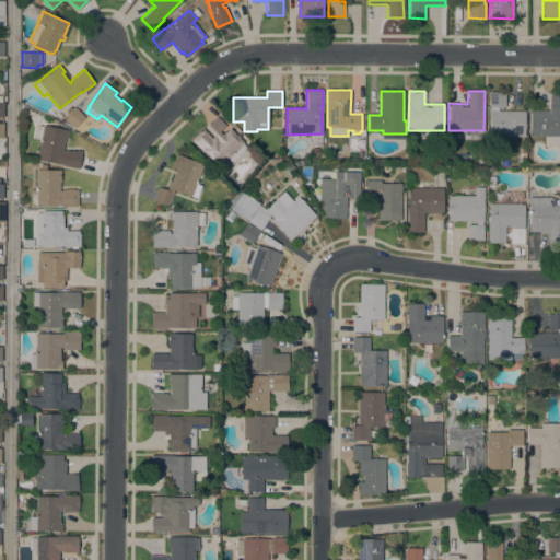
[(498,107),(498,111),(525,111),(525,136),(490,136),(490,111),(490,107),(489,107),(489,92),(505,92),(505,107),(498,107)]
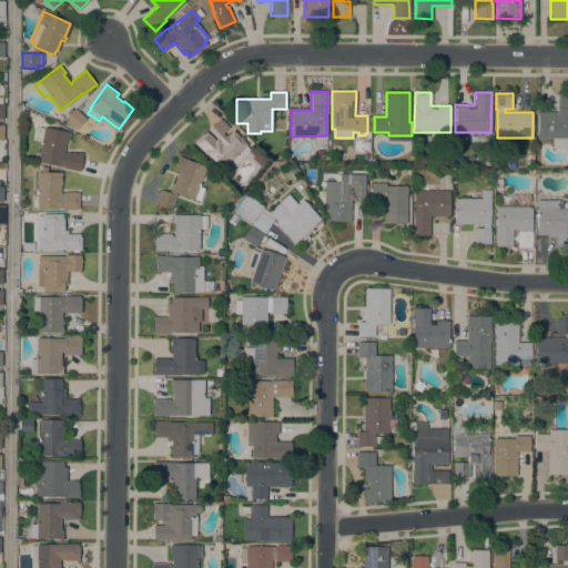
[(567,138),(537,138),(537,112),(557,112),(557,93),(567,93),(567,138)]
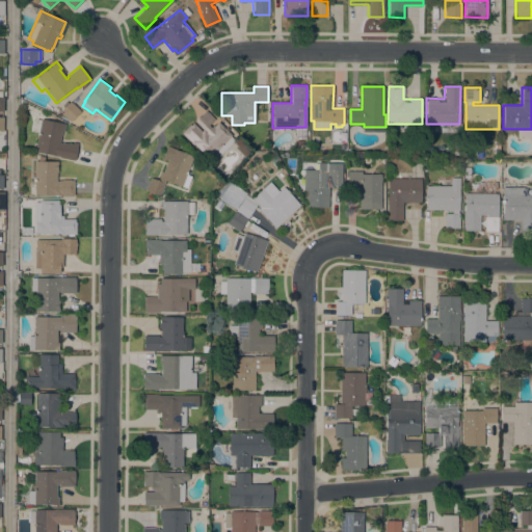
[(80,111),(70,122),(60,112),(59,112),(64,107),(61,105),(67,101),(69,103),(70,101),(71,102),(80,111)]
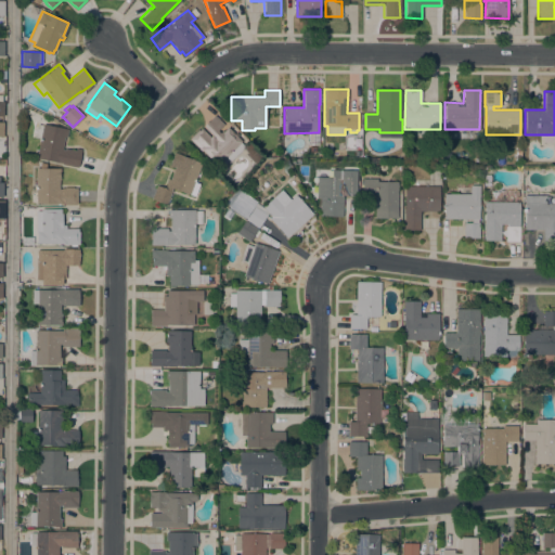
[(189,139),(197,129),(198,130),(202,128),(210,137),(211,136),(203,126),(215,115),(223,124),(217,130),(219,133),(222,130),(223,131),(227,127),(242,141),(241,142),(243,145),(242,150),(228,164),(227,162),(219,168),(201,150),(201,151),(189,139)]
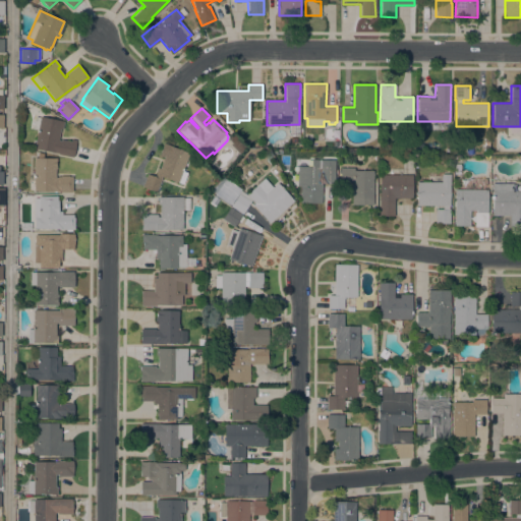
[(73,156),(34,149),(38,129),(33,128),(35,116),(40,117),(41,116),(64,121),(62,129),(60,128),(58,140),(61,140),(61,139),(71,141),(71,138),(76,139),(73,156)]
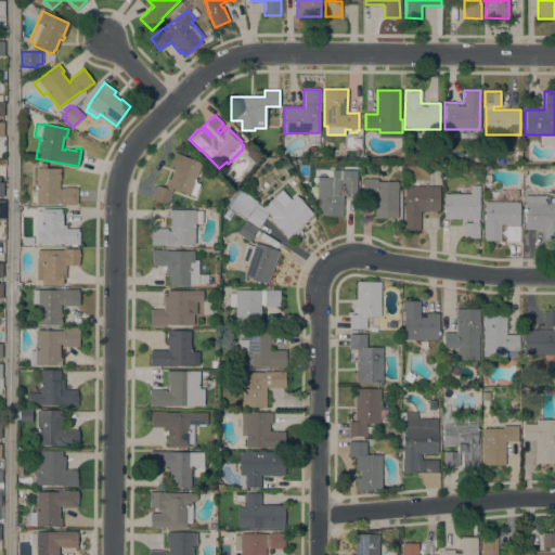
[(248,143),(261,157),(254,164),(244,154),(246,152),(243,149),(244,147),(248,143)]
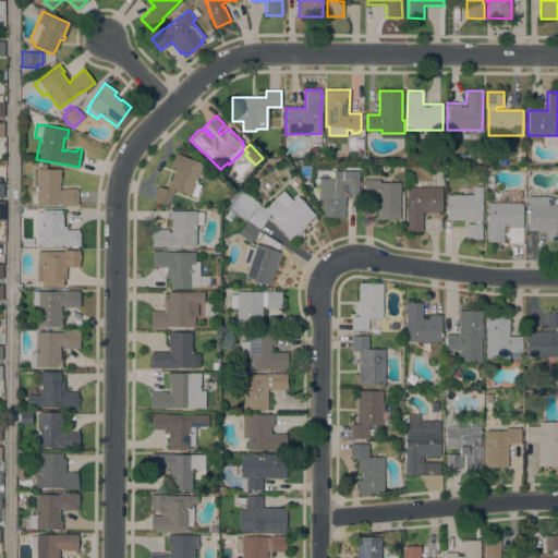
[(202,164),(195,182),(201,185),(195,197),(190,195),(172,189),(171,192),(172,192),(167,206),(152,199),(157,185),(165,189),(169,179),(170,180),(176,169),(169,167),(174,153),(202,164)]
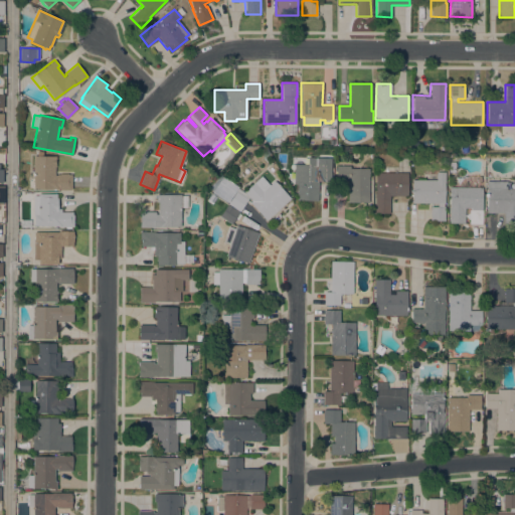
[(33,188),(33,156),(56,156),(55,167),(54,167),(54,175),(56,175),(56,174),(59,174),(59,173),(67,173),(67,174),(71,174),(71,189),(55,189),(55,190),(53,190),(53,189),(51,189),(47,189),(46,189),(46,188),(39,188),(36,188),(33,188)]
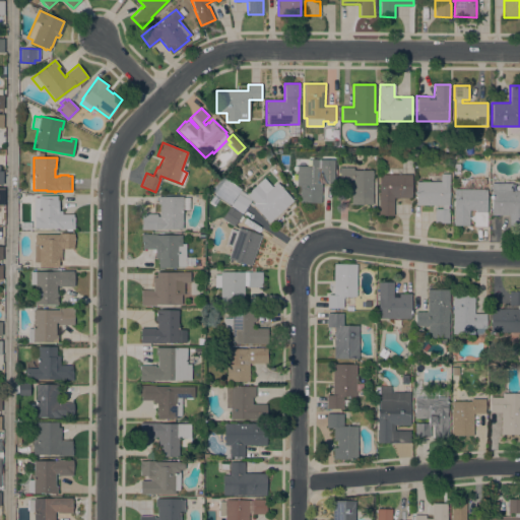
[(334,159),(333,183),(321,182),(320,202),(299,201),(300,185),(297,185),(297,166),(310,167),(311,158),(334,159)]
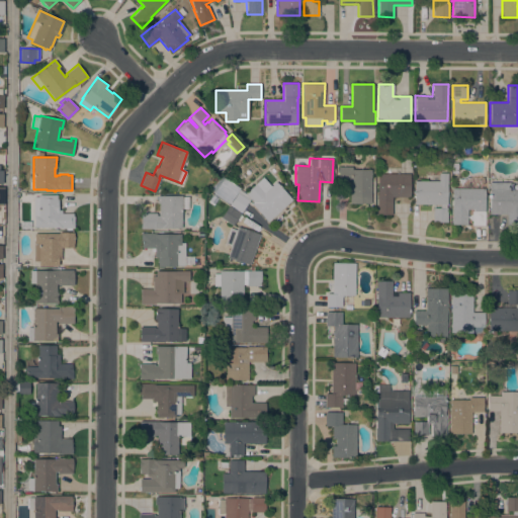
[(370,203),(349,203),(350,181),(338,181),(338,166),(352,167),(352,169),(371,169),(370,203)]
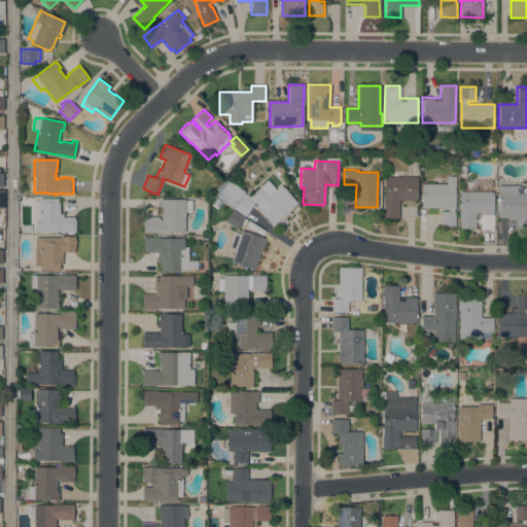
[(495,174),(503,174),(503,182),(495,182),(495,174)]
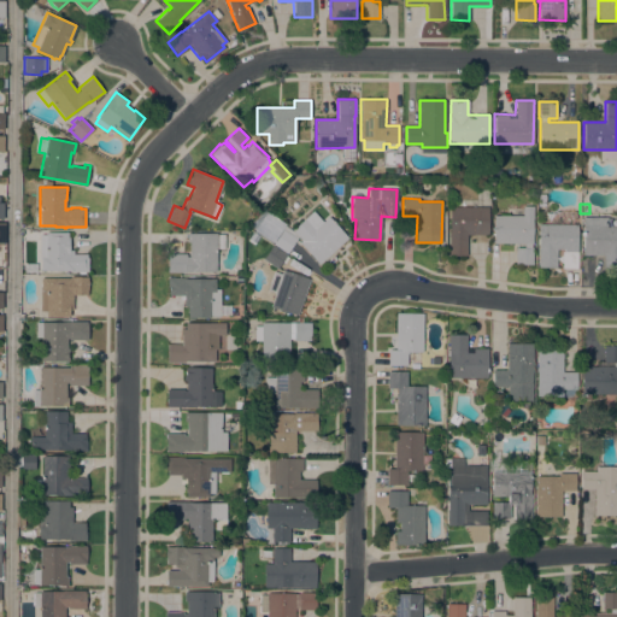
[(488,207),(488,235),(466,235),(466,256),(448,254),(448,231),(450,231),(450,206),(488,207)]
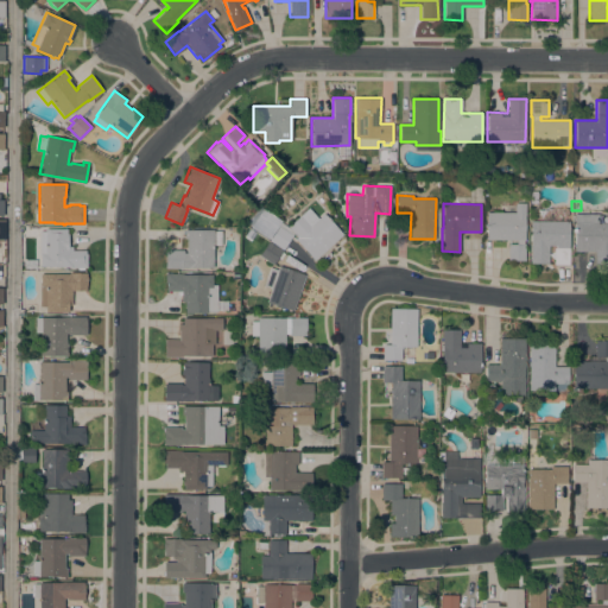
[(514,213),(514,203),(525,203),(525,240),(524,240),(524,244),(525,244),(525,260),(508,260),(508,244),(517,244),(517,240),(487,240),(487,213),(514,213)]
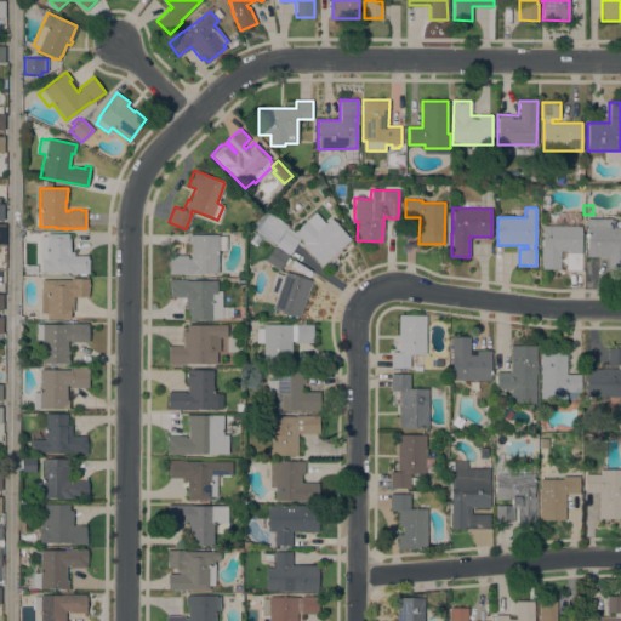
[(315,212),(324,223),(330,218),(336,226),(337,224),(349,239),(320,266),(302,244),(303,243),(294,231),(315,212)]
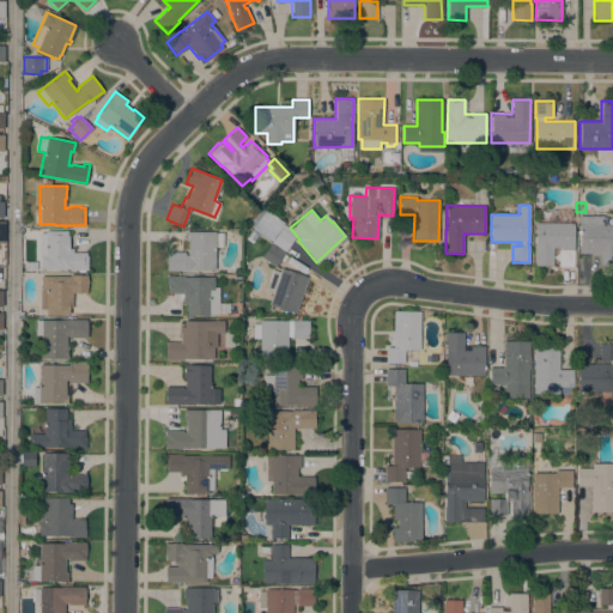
[(280,222),(268,216),(260,234),(272,240),(280,222)]
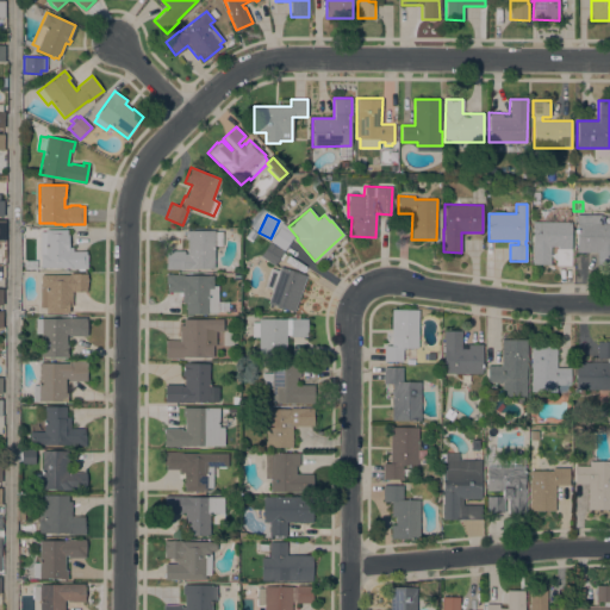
[(609,266),(597,266),(597,251),(576,251),(577,215),(601,215),(601,223),(609,223),(609,266)]
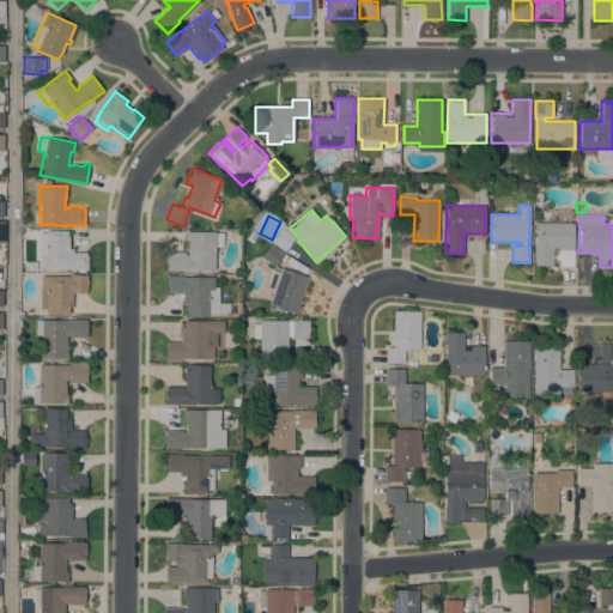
[(574,223),(574,266),(558,266),(558,250),(559,250),(559,247),(552,247),(552,266),(534,265),(535,223),(569,223),(574,223)]
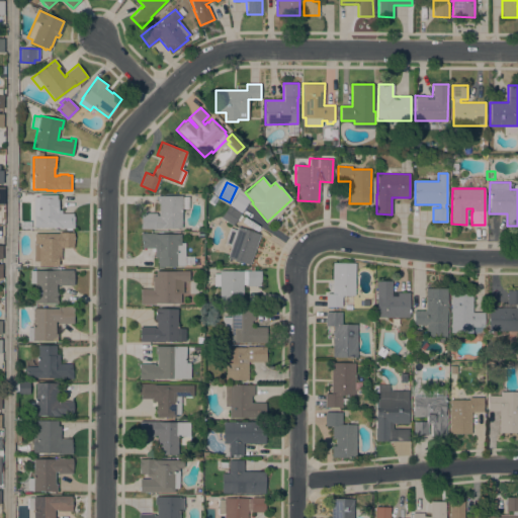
[(249,200),(241,212),(230,204),(237,192),(249,200)]
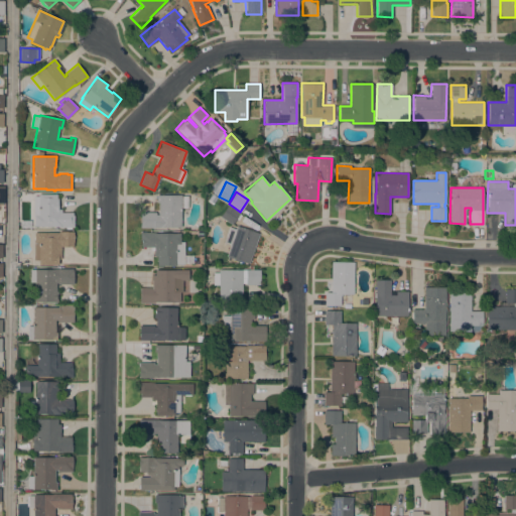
[(56,194),(56,198),(57,198),(57,209),(61,209),(61,212),(73,212),(73,215),(74,215),(74,227),(58,227),(58,226),(34,226),(34,217),(33,217),(33,196),(38,196),(38,194),(56,194)]
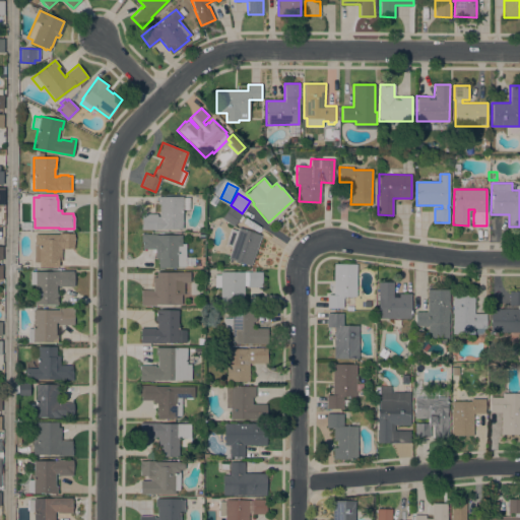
[(182,196),(182,197),(189,197),(189,209),(182,209),(182,229),(156,229),(156,230),(141,230),(141,213),(156,213),(156,216),(159,216),(159,204),(157,203),(157,196),(182,196)]
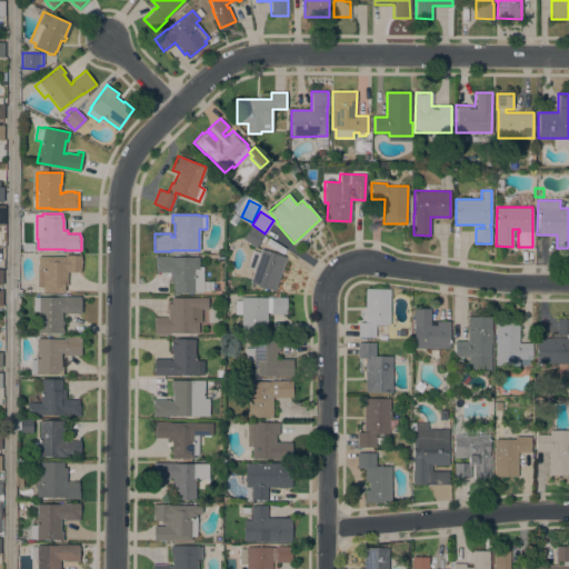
[(235,226),(228,221),(232,215),(239,218),(235,226)]
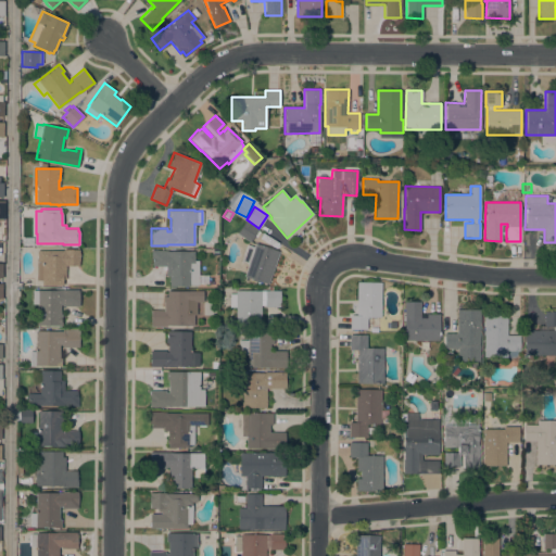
[(244,220),(257,229),(249,242),(237,234),(244,220)]
